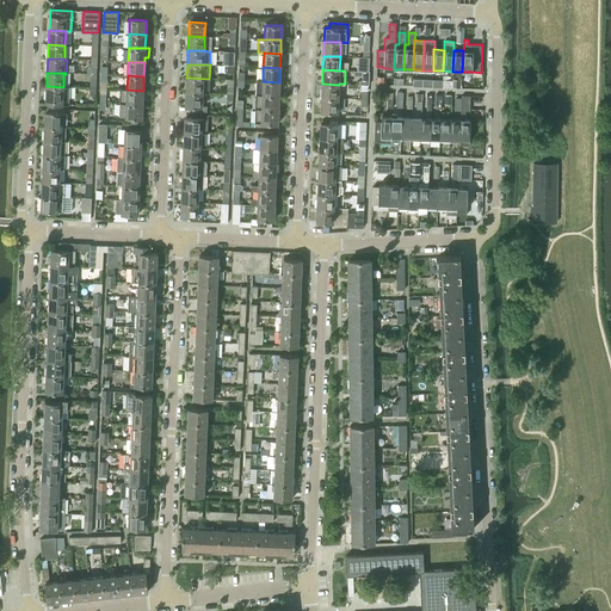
[(209,93),(209,79),(186,78),(186,92),(202,93),(209,93)]
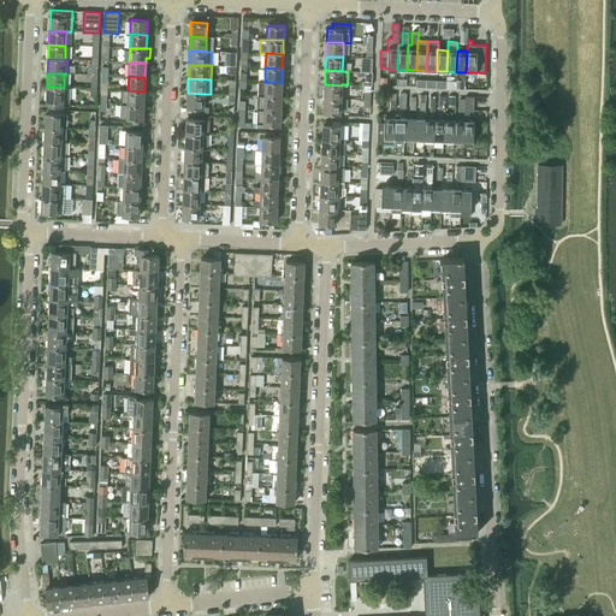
[(265,82),(259,82),(258,96),(282,96),(282,83),(265,82)]
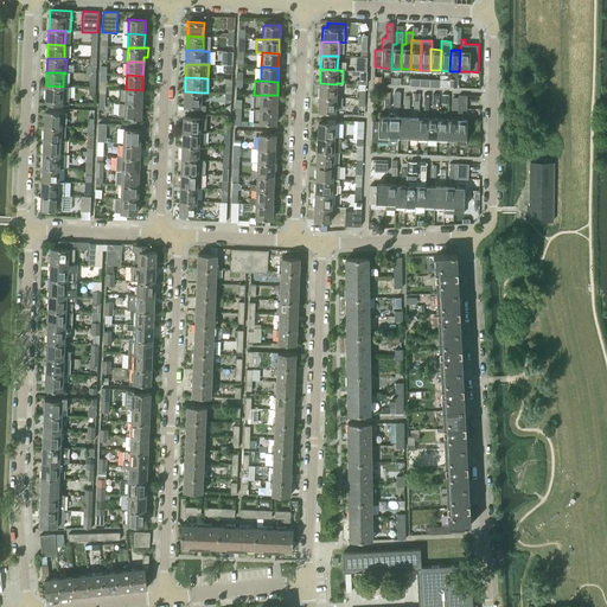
[(336,98),(337,84),(320,83),(319,97),(336,98)]
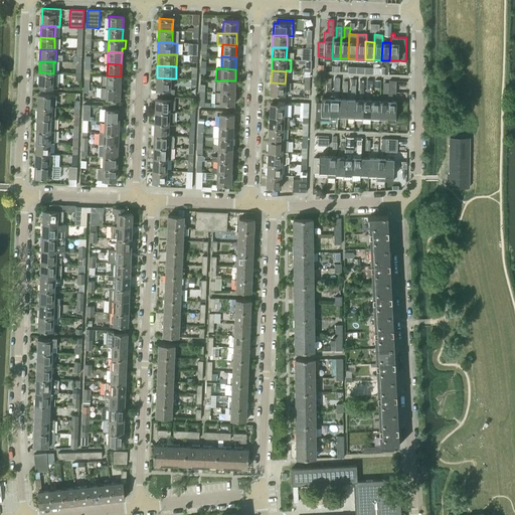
[(58,73),(53,73),(39,72),(39,84),(40,84),(40,88),(58,89),(58,73)]
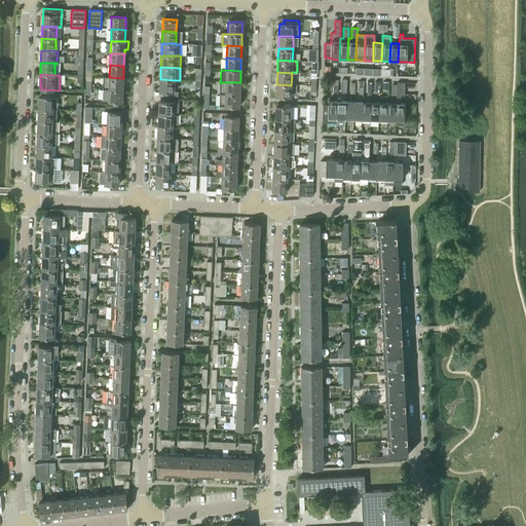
[(103,77),(103,89),(122,89),(123,78),(109,77),(103,76),(103,77)]
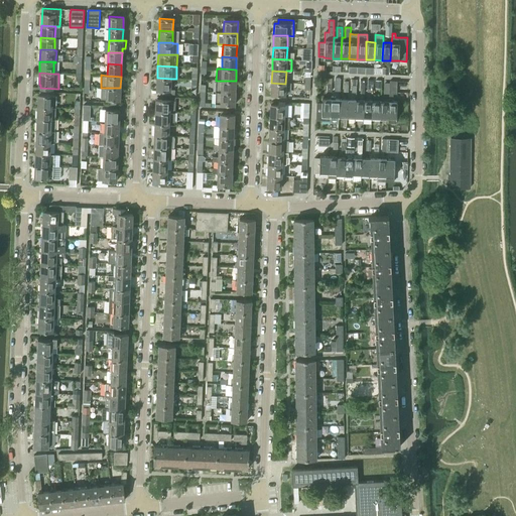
[(170,90),(170,79),(157,78),(156,90),(162,90),(162,95),(174,96),(174,91),(170,90)]
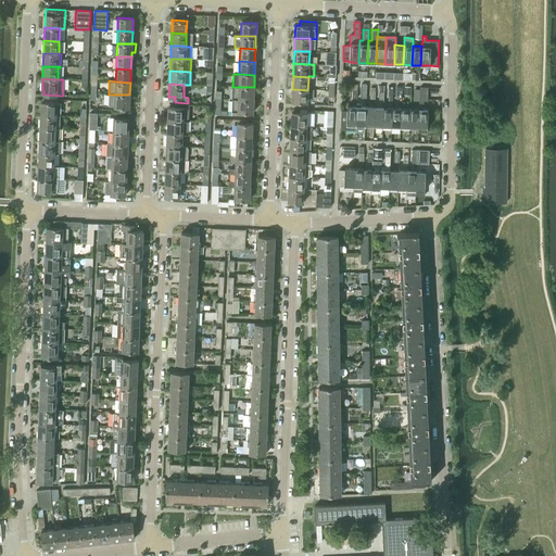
[(253,100),(254,87),(232,87),(232,99),(253,100)]
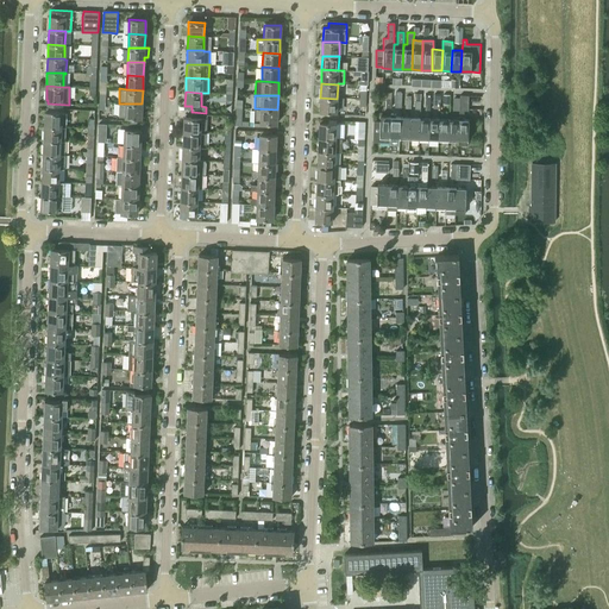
[(458,138),(458,140),(458,145),(468,145),(468,140),(468,138),(469,119),(463,119),(463,115),(464,115),(464,111),(469,111),(470,104),(470,95),(460,95),(460,98),(459,104),(459,111),(460,111),(459,115),(458,115),(458,119),(458,138)]
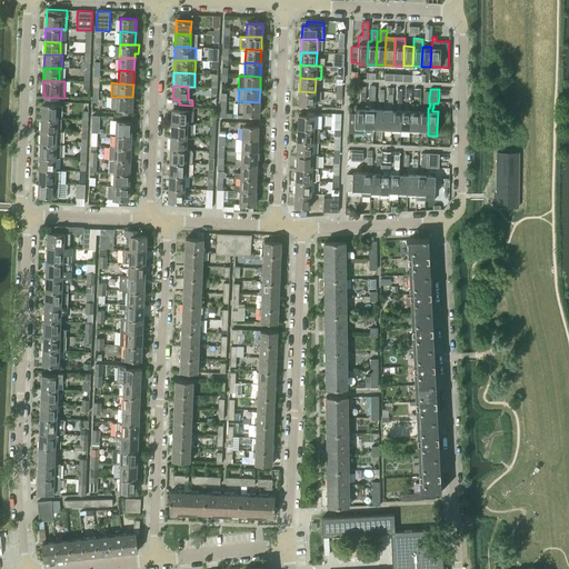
[(315,105),(315,92),(299,91),(299,105),(315,105)]
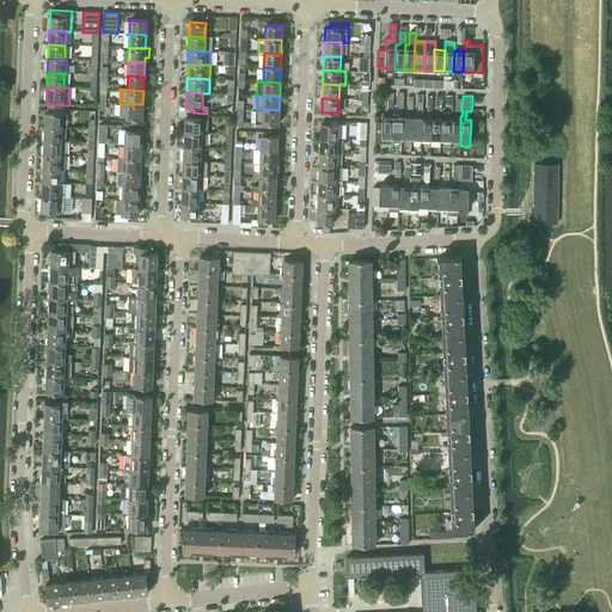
[(120,104),(118,117),(142,118),(142,104),(120,104)]
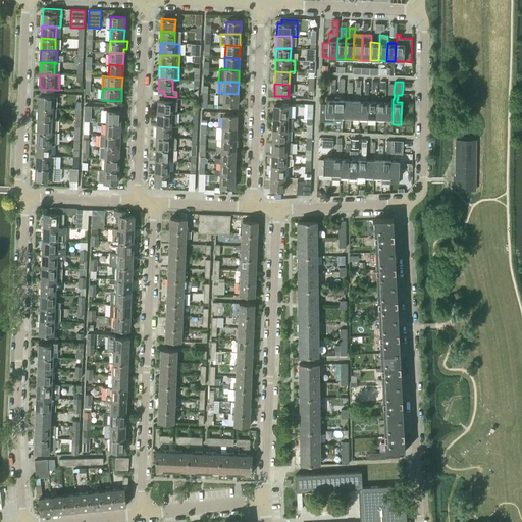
[(207,104),(208,93),(202,93),(202,108),(213,108),(213,104),(207,104)]
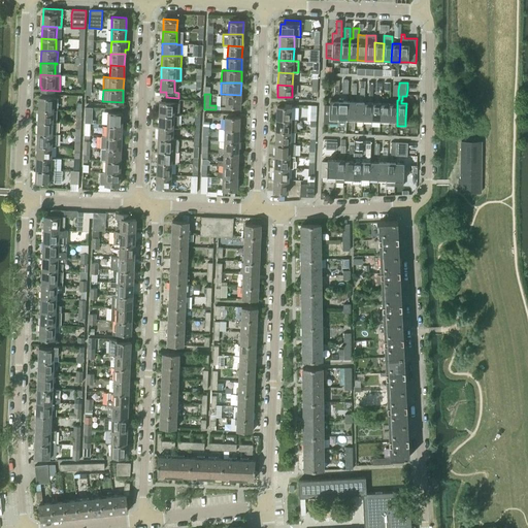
[(240,107),(240,95),(221,94),(220,109),(232,110),(232,107),(240,107)]
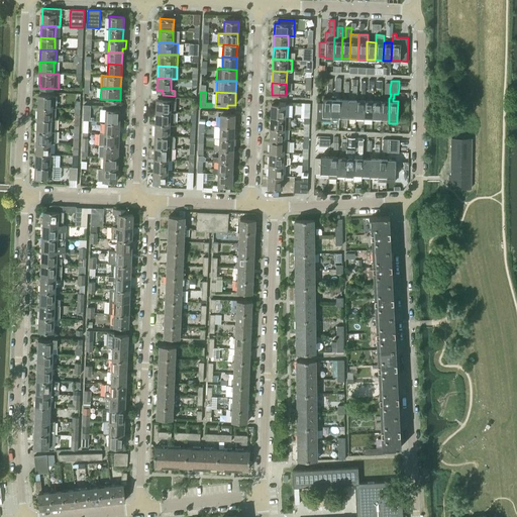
[(38,95),(38,107),(56,108),(57,96),(38,95)]
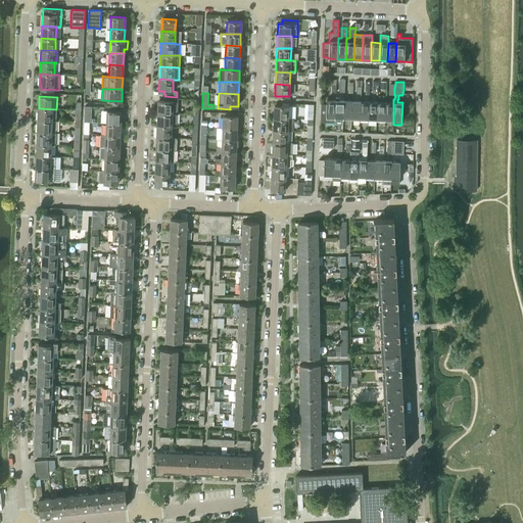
[(321,104),(320,122),(334,123),(335,100),(327,99),(326,104),(321,104)]
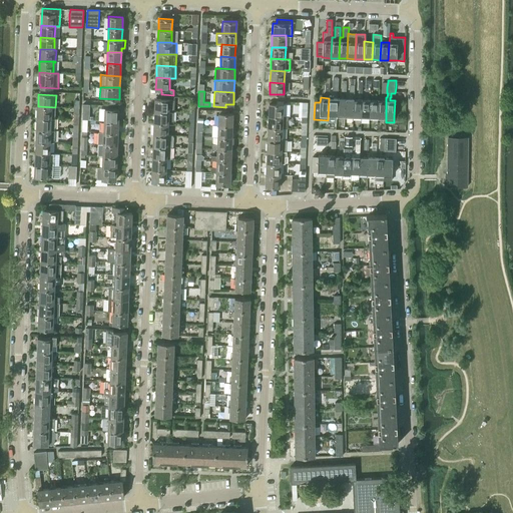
[(328,120),(328,122),(336,122),(336,116),(337,98),(329,98),(328,120)]
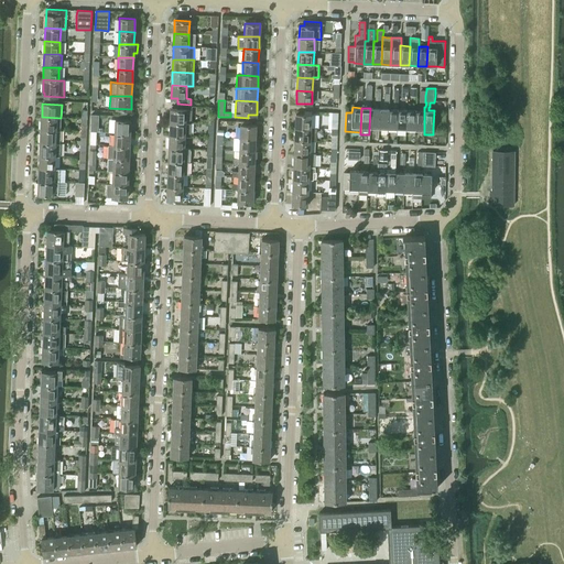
[(370,108),(369,128),(379,128),(379,108),(370,108)]
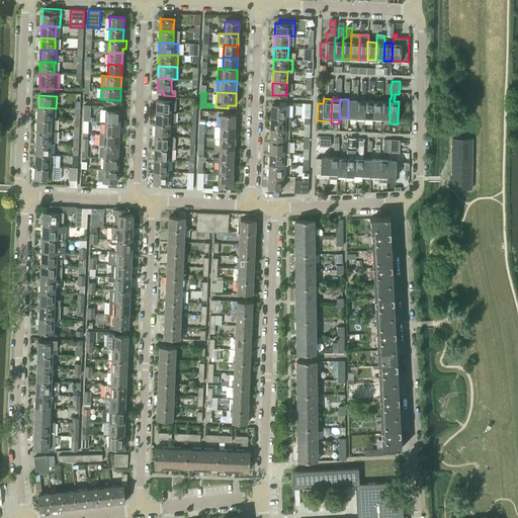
[(348,99),(348,117),(356,118),(357,100),(348,99)]
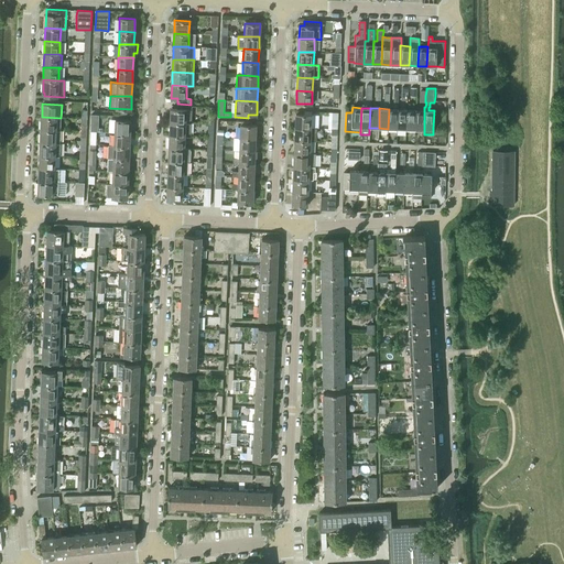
[(171,109),(170,122),(191,123),(192,123),(192,110),(171,109)]
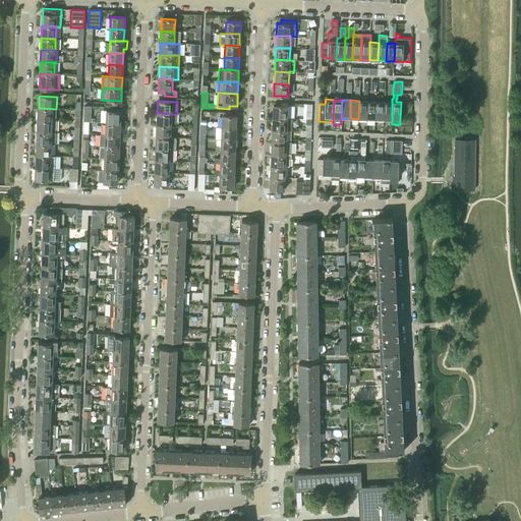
[(359,101),(358,119),(366,119),(367,101),(359,101)]
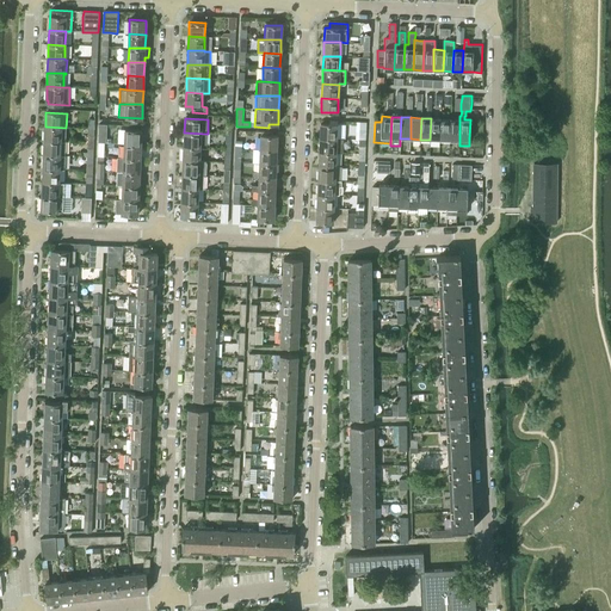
[(431,118),(430,140),(439,140),(440,118),(431,118)]
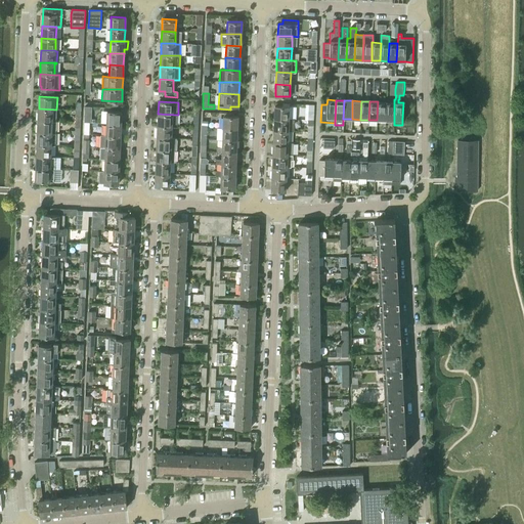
[(378,101),(377,120),(386,121),(386,102),(378,101)]
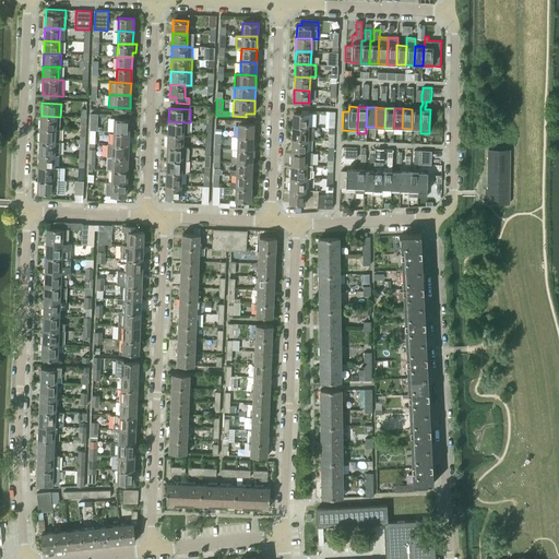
[(412,109),(412,129),(420,129),(420,127),(420,109),(412,109)]
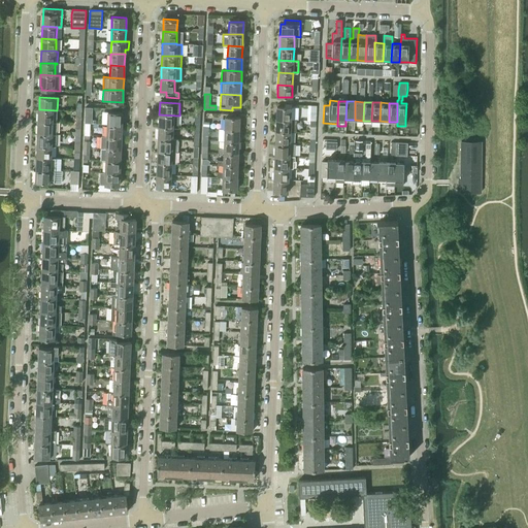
[(276,119),(291,120),(291,107),(277,106),(276,119)]
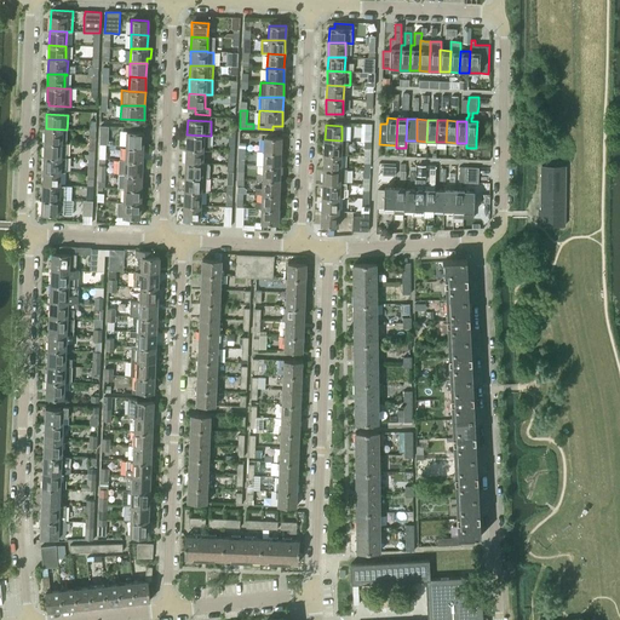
[(46,128),(45,143),(67,143),(67,130),(46,128)]
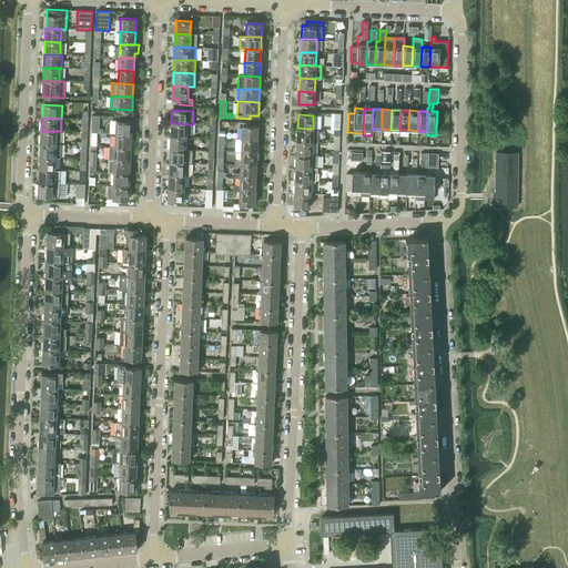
[(115,120),(115,133),(131,134),(131,121),(115,120)]
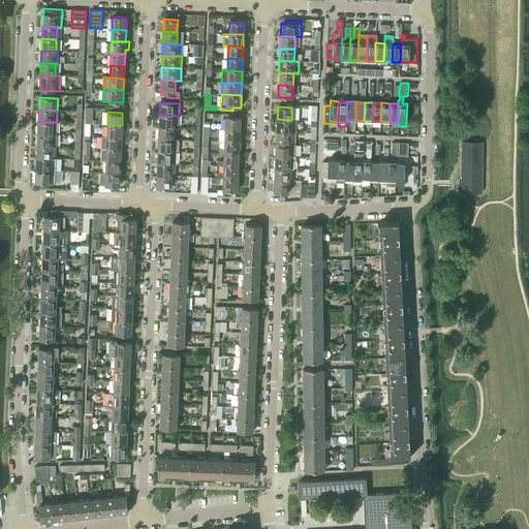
[(159,115),(159,126),(174,127),(179,127),(179,116),(159,115)]
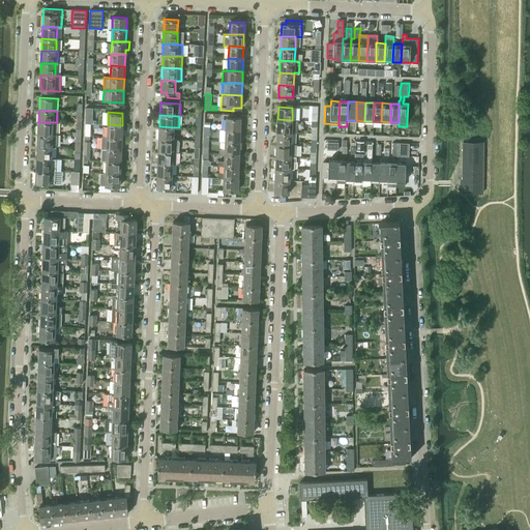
[(226,117),(226,129),(240,130),(240,118),(226,117)]
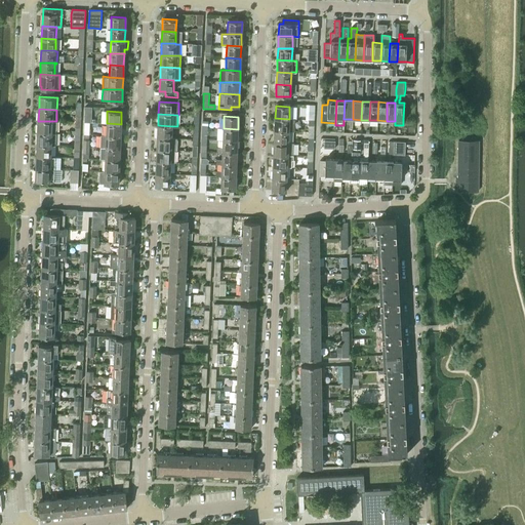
[(289,119),(275,118),(275,130),(288,130),(288,131),(294,131),(295,119),(289,119)]
